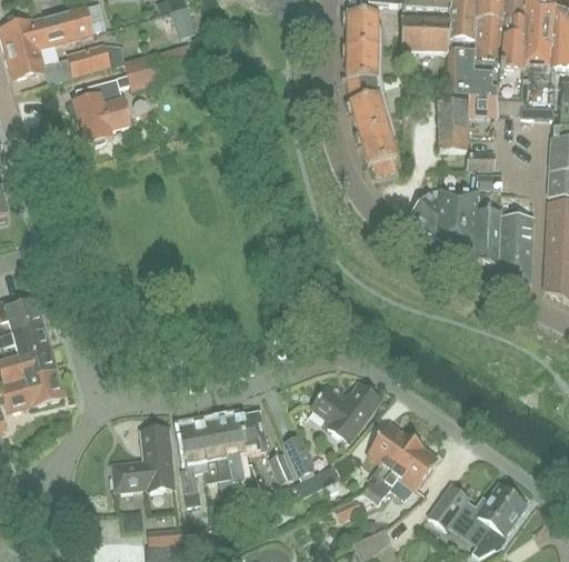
[(402,0),(402,6),(401,17),(415,17),(415,9),(427,9),(428,0),(402,0)]
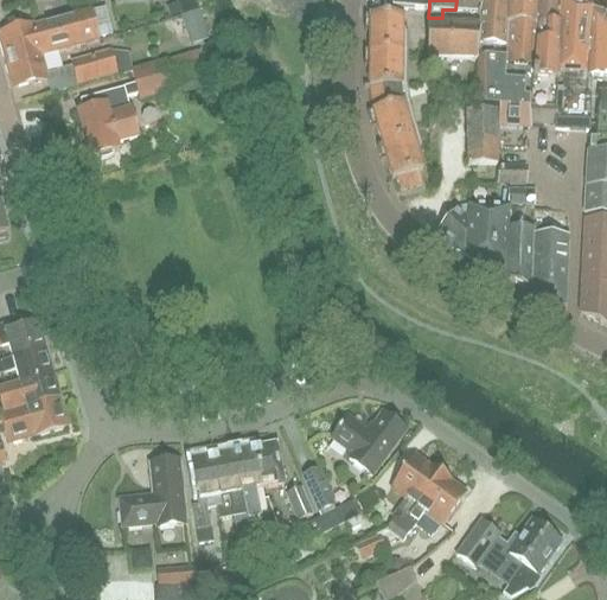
[(457,0),(455,10),(466,11),(466,19),(480,20),(481,11),(483,0),(457,0)]
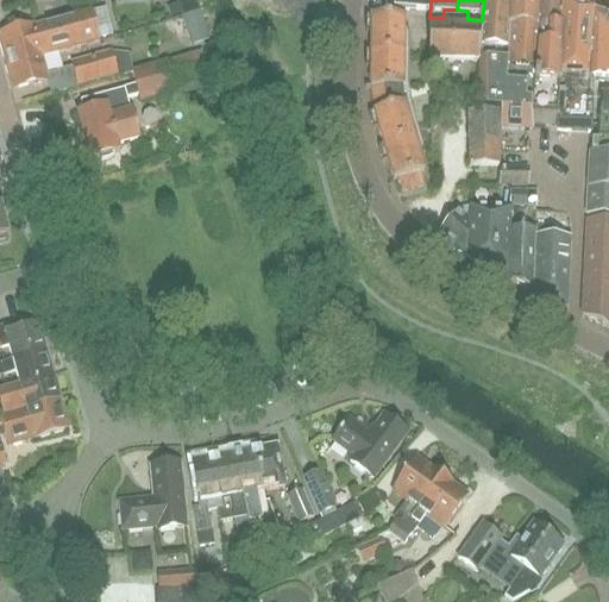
[(482,20),(479,54),(485,54),(485,63),(485,102),(501,102),(501,106),(500,123),(532,124),(532,120),(532,66),(537,66),(539,0),(484,0),(483,11),(482,20)]
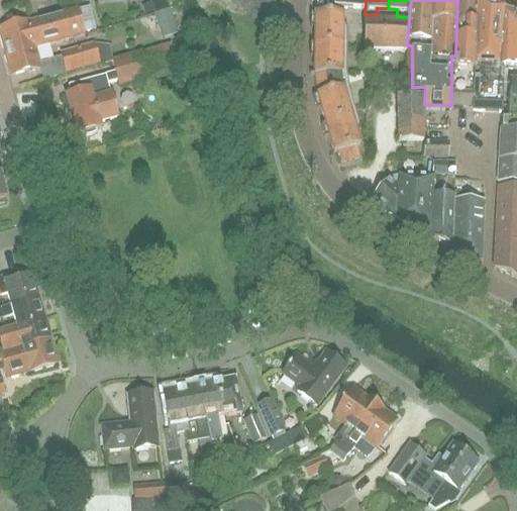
[(451,56),(451,102),(472,102),(478,0),(457,0),(455,56),(451,56)]
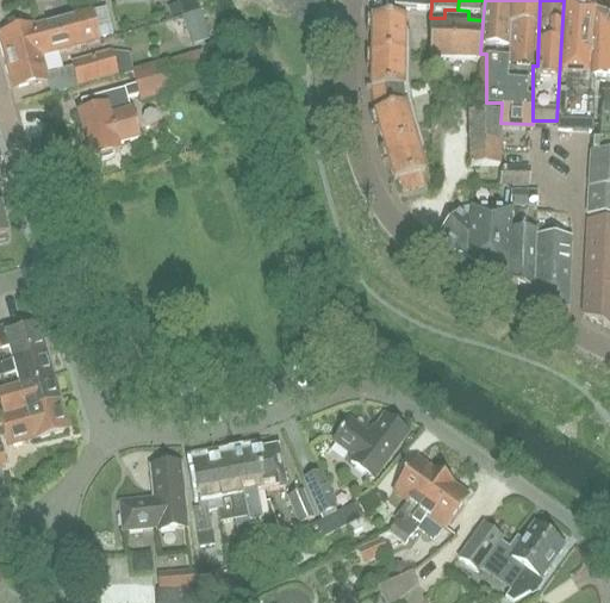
[(556,120),(556,126),(592,126),(593,73),(596,7),(595,6),(578,0),(564,0),(556,120)]
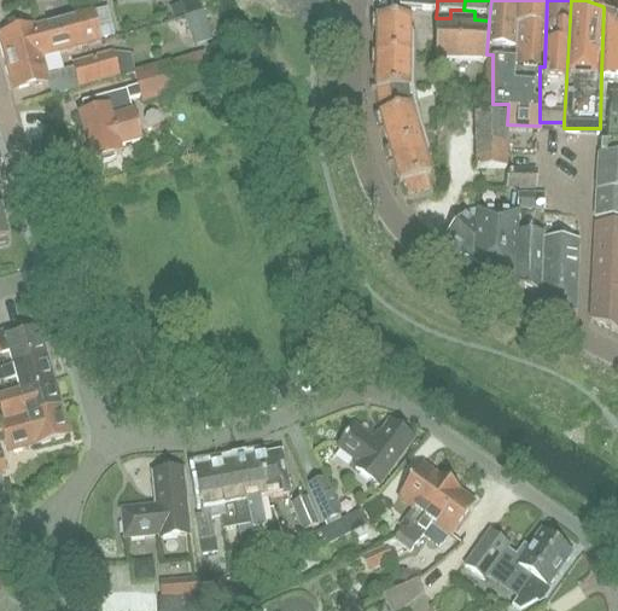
[(202,3),(184,9),(193,40),(211,34),(202,3)]
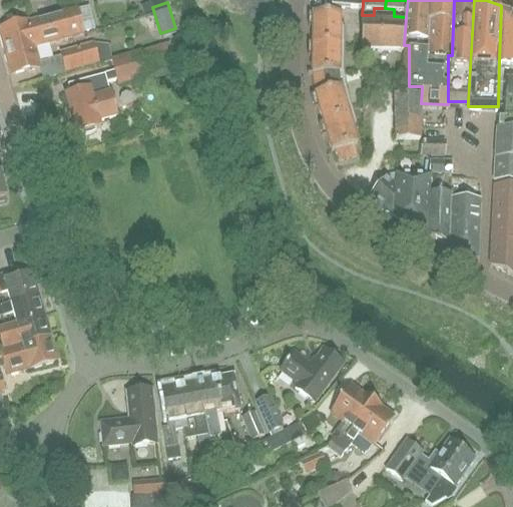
[(78,3),(29,16),(36,42),(84,29),(78,3)]
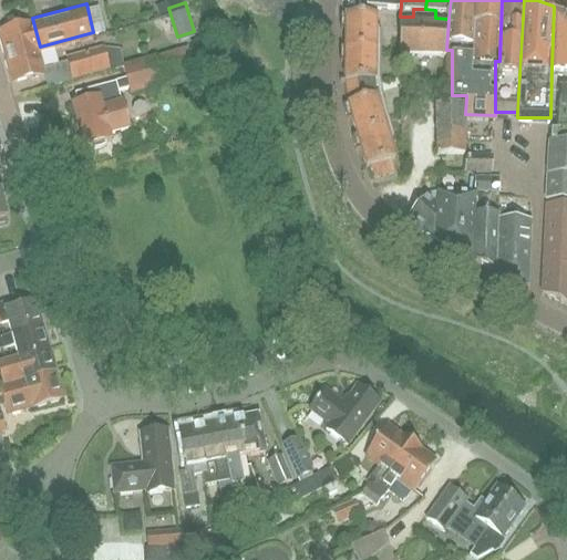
[(554,7),(552,68),(566,69),(566,10),(553,6),(554,7)]
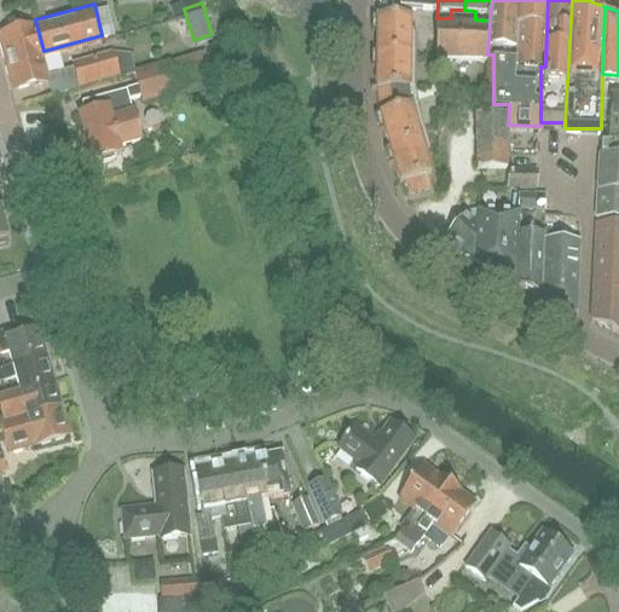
[(408,84),(410,84),(411,11),(372,10),(372,27),(379,27),(377,45),(372,45),(371,62),(377,62),(377,80),(371,80),(371,82),(377,82),(380,94),(381,107),(375,109),(379,125),(385,123),(389,142),(385,143),(388,159),(394,157),(400,177),(395,178),(395,179),(405,177),(409,189),(431,183),(427,169),(432,168),(412,98),(410,98),(408,84)]
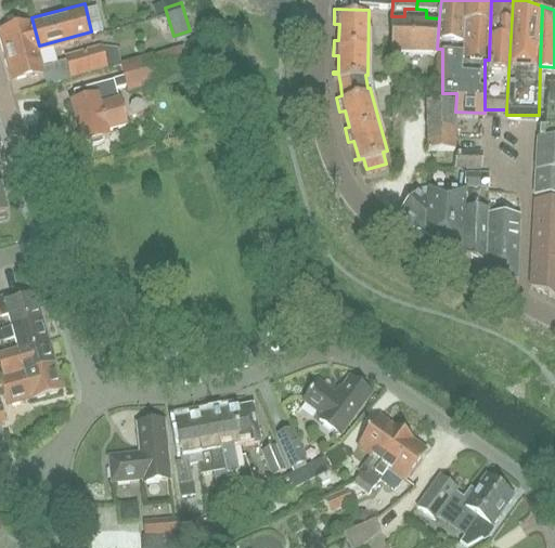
[(391,16),(391,49),(437,50),(437,49),(439,18),(426,17),(404,16),(391,16)]
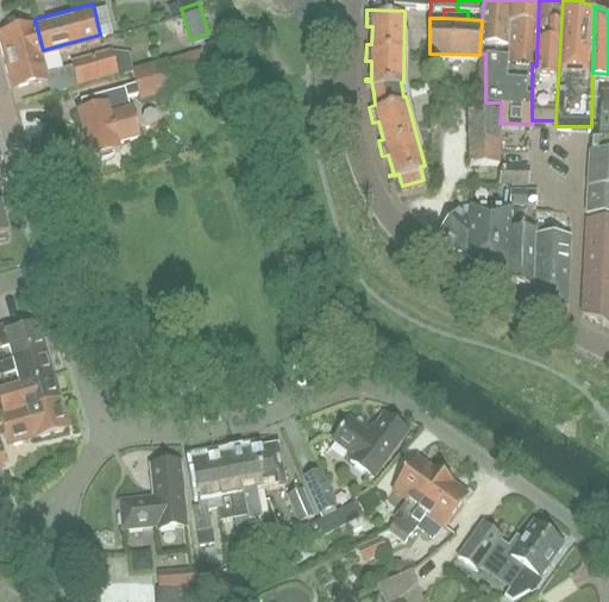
[(0,35),(12,83),(49,74),(43,50),(35,19),(0,27),(0,35)]
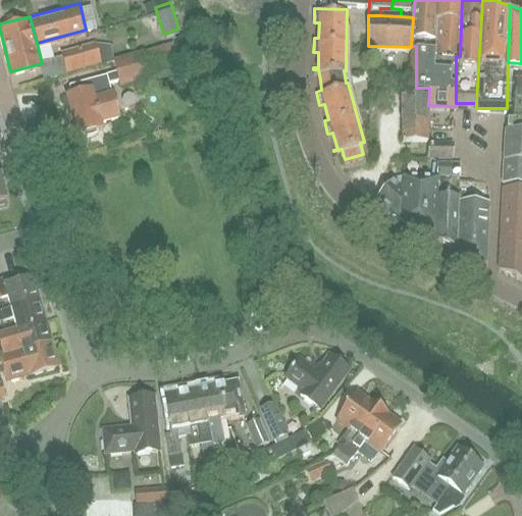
[(95,39),(60,48),(65,68),(100,58),(95,39)]
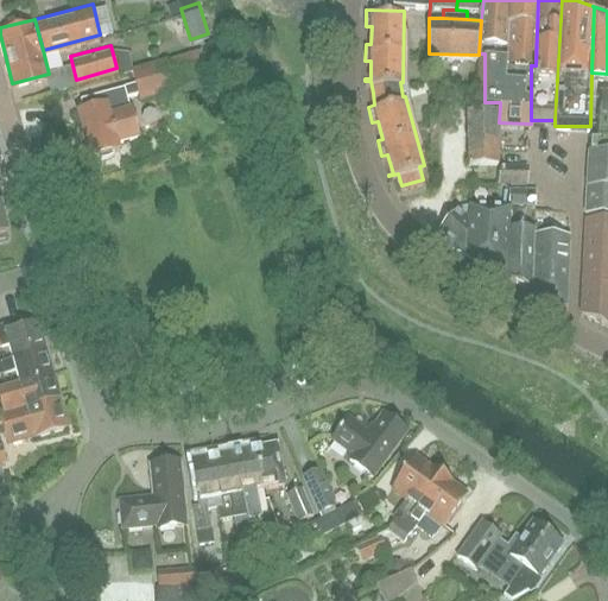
[(207,69),(229,64),(226,45),(202,50),(207,69)]
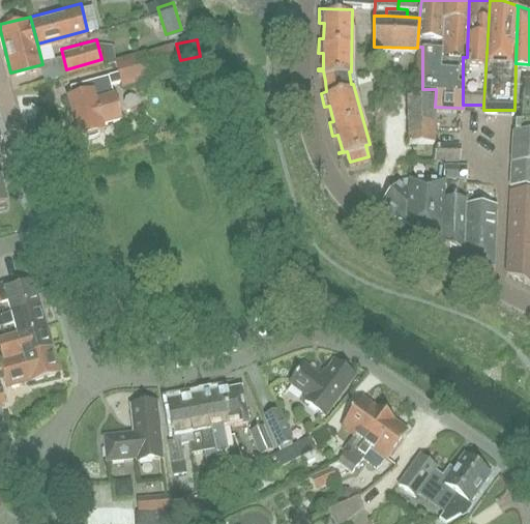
[(78,91),(68,93),(80,134),(86,132),(86,135),(91,135),(95,133),(99,131),(99,128),(105,126),(104,121),(121,116),(112,80),(121,78),(123,82),(153,74),(146,50),(116,58),(119,69),(76,82),(78,91)]
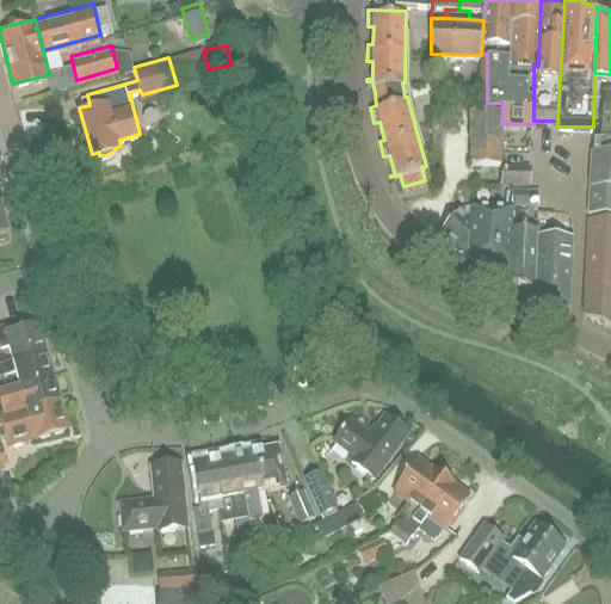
[(592,134),(590,183),(610,183),(610,87),(600,87),(598,134),(592,134)]
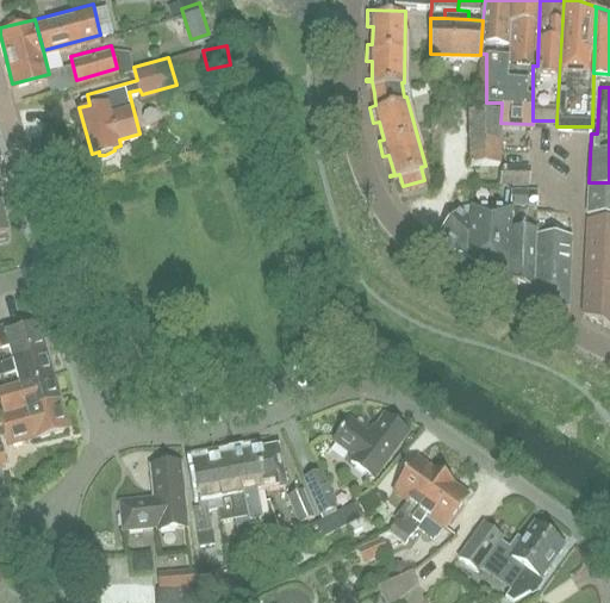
[(502,106),(468,106),(467,159),(500,159),(502,106)]
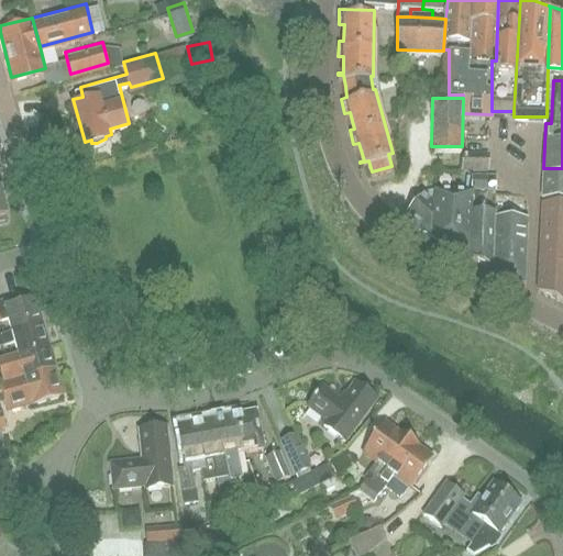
[(461,167),(488,167),(488,148),(462,148),(461,167)]
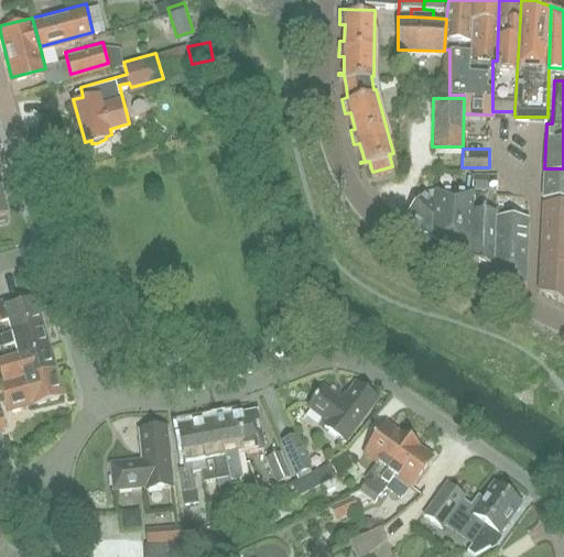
[(473,168),(472,185),(496,186),(497,170),(473,168)]
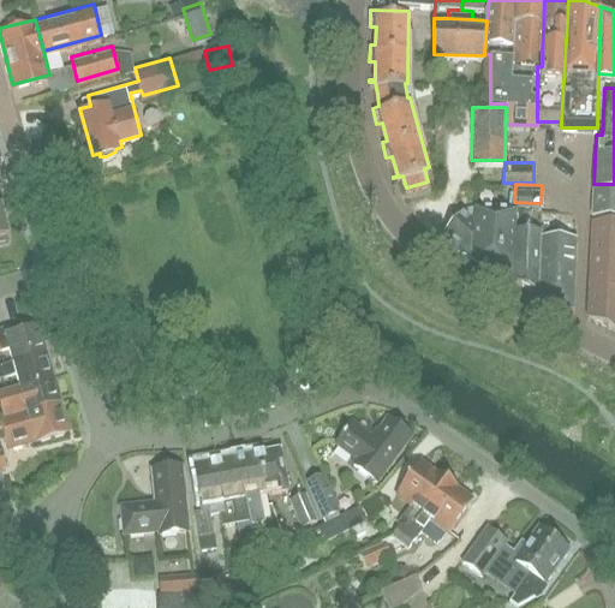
[(614,184),(593,184),(592,212),(614,212),(614,184)]
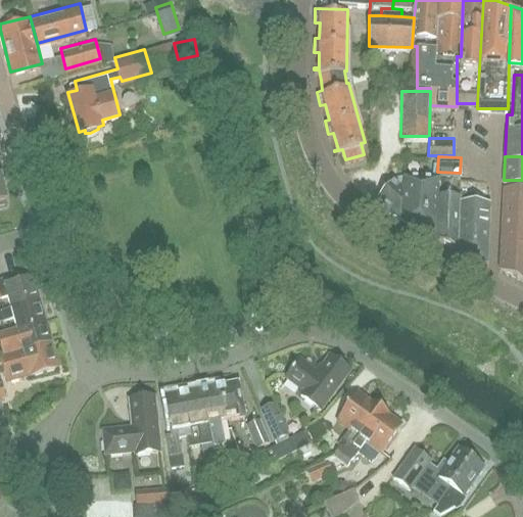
[(393,177),(377,196),(399,216),(400,217),(403,172),(397,174),(393,177)]
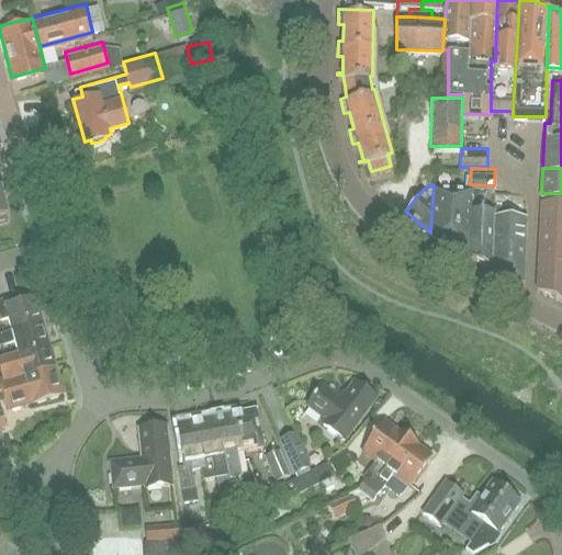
[(471,187),(434,184),(430,233),(469,252),(470,205),(471,205),(471,187)]
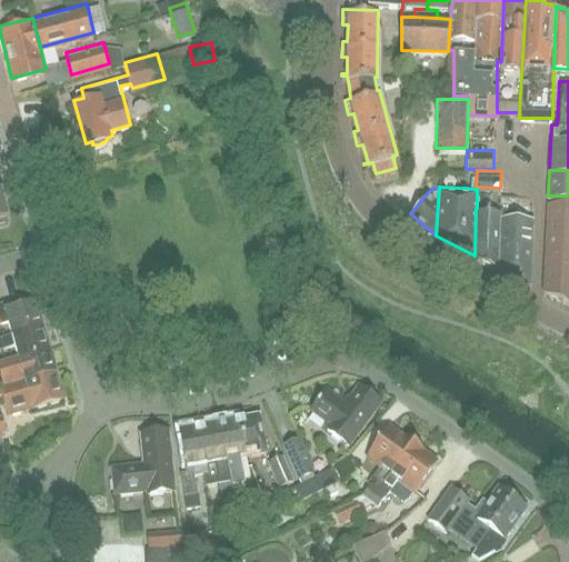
[(568,200),(548,200),(547,232),(568,232),(568,200)]
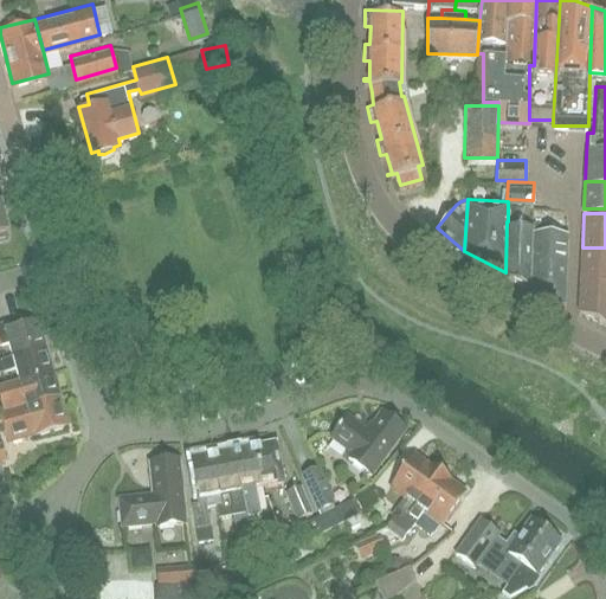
[(507,221),(505,272),(532,284),(533,261),(534,218),(533,218),(533,223),(508,221),(507,221)]
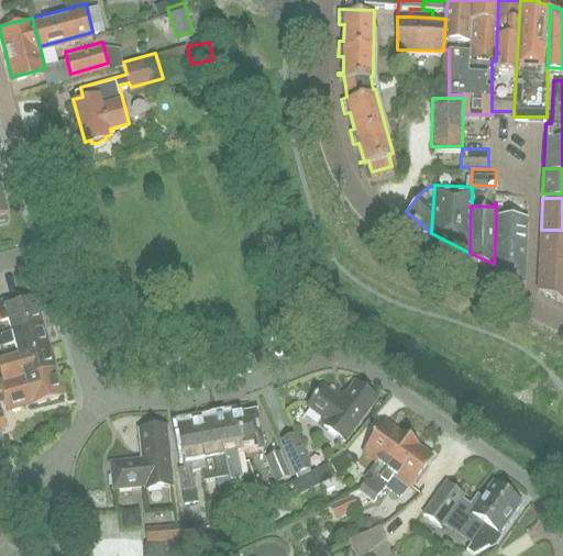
[(508,203),(496,202),(495,242),(527,242),(528,214),(508,213),(508,203)]
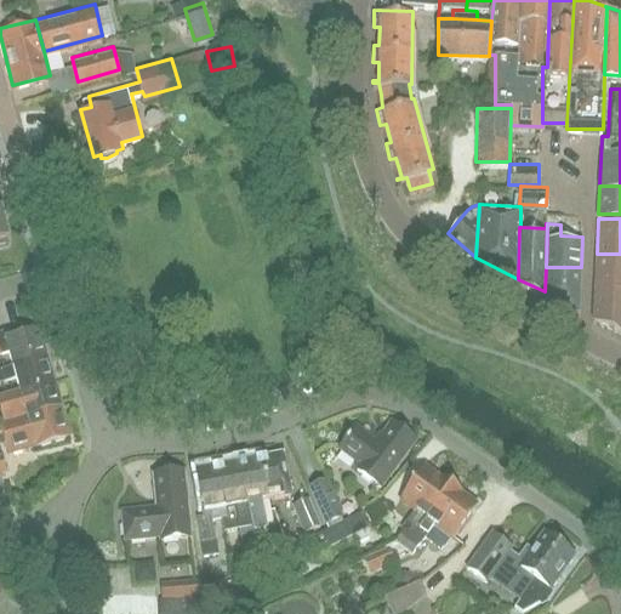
[(620,254),(597,254),(594,286),(620,288),(620,254)]
